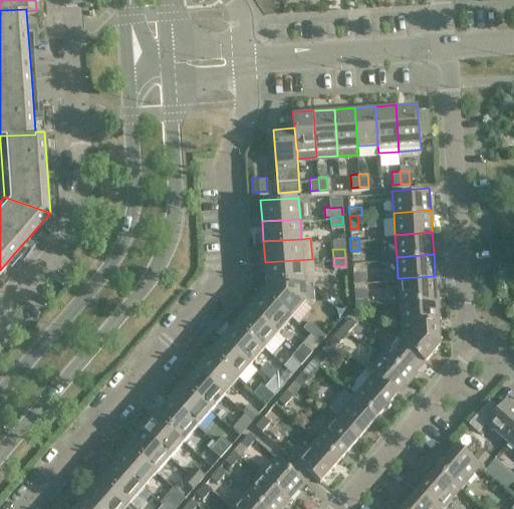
[(265,262),(266,283),(304,281),(313,280),(312,259),(265,262)]
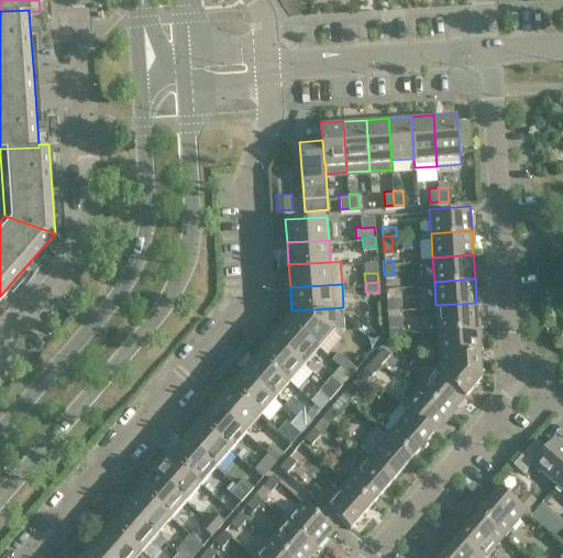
[(386,298),(386,307),(400,306),(399,297),(386,298)]
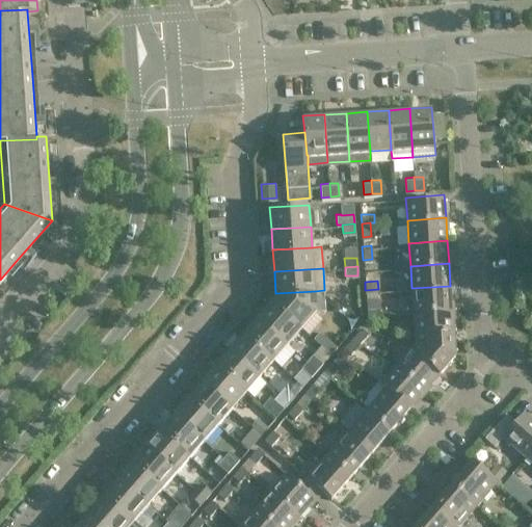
[(450,286),(411,288),(414,311),(452,309),(450,286)]
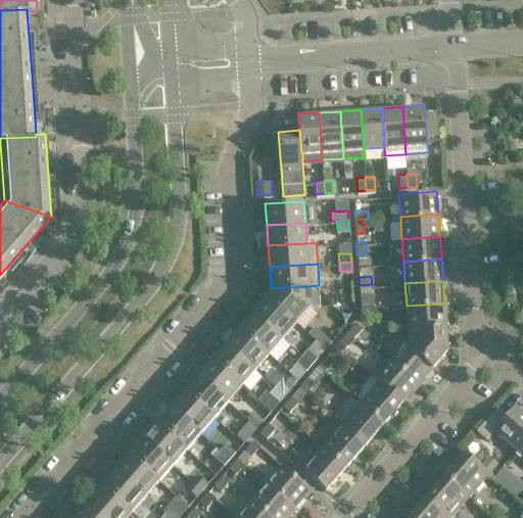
[(271,290),(267,295),(296,321),(311,303),(320,303),(318,285),(310,286),(271,288),(271,290)]
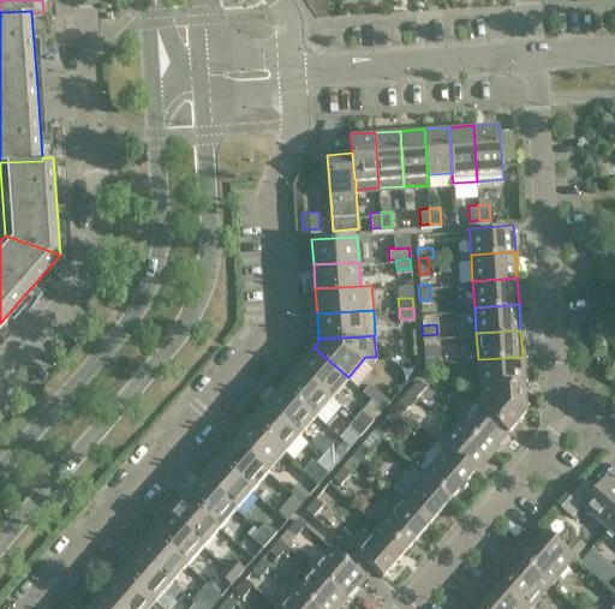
[(439,345),(423,345),(423,356),(434,356),(439,354),(439,345)]
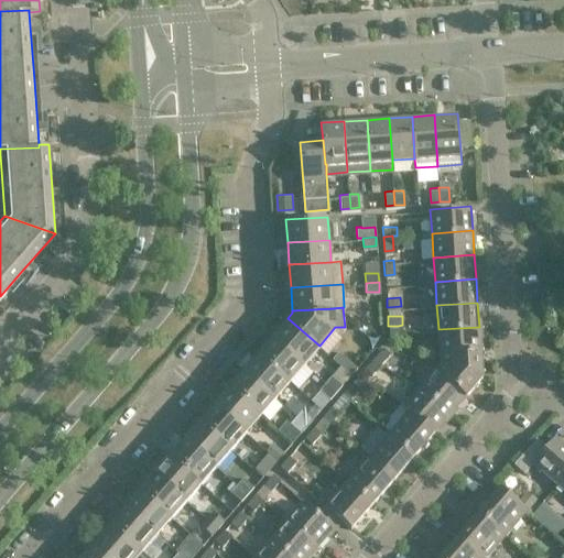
[(304,363),(320,346),(288,318),(272,336),(304,363)]
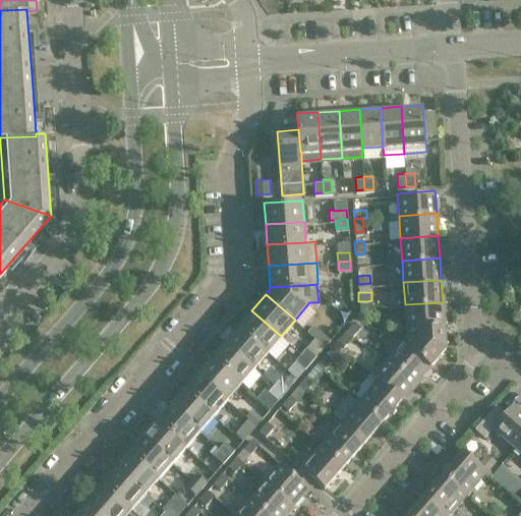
[(359,314),(368,313),(367,301),(358,301),(359,314)]
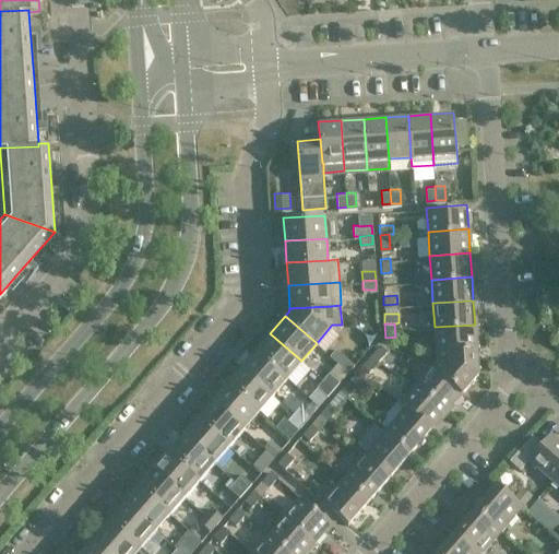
[(475,325),(435,327),(436,351),(476,349),(475,325)]
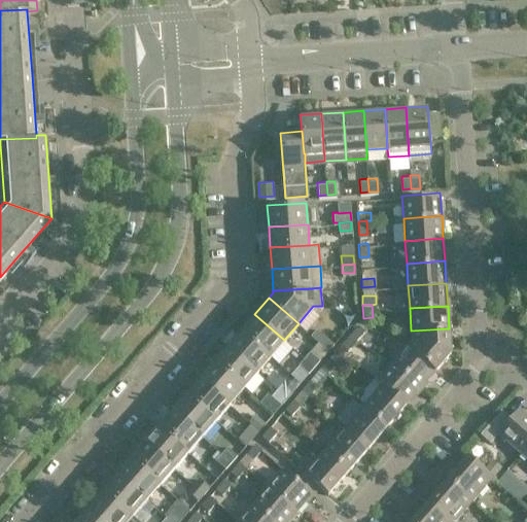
[(271,355),(284,340),(254,314),(241,329),(271,355)]
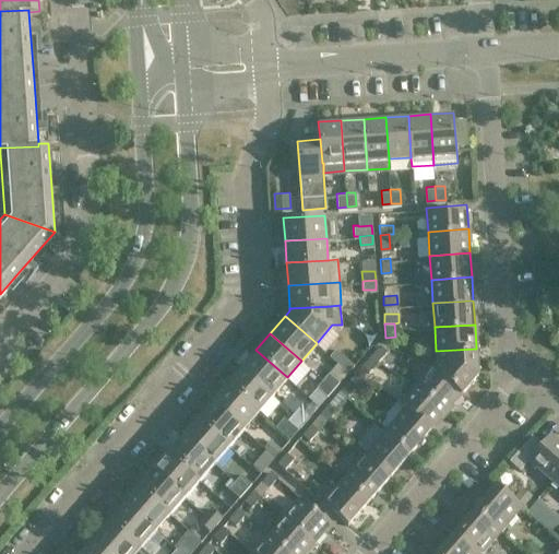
[(388,349),(379,342),(370,353),(378,360),(388,349)]
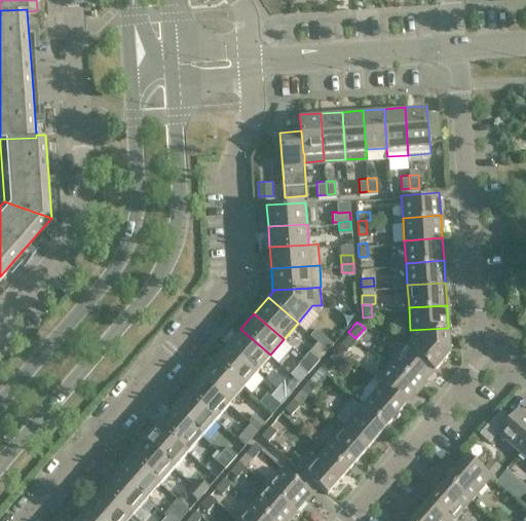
[(315,327),(309,333),(316,339),(327,347),(332,341),(323,333),(315,327)]
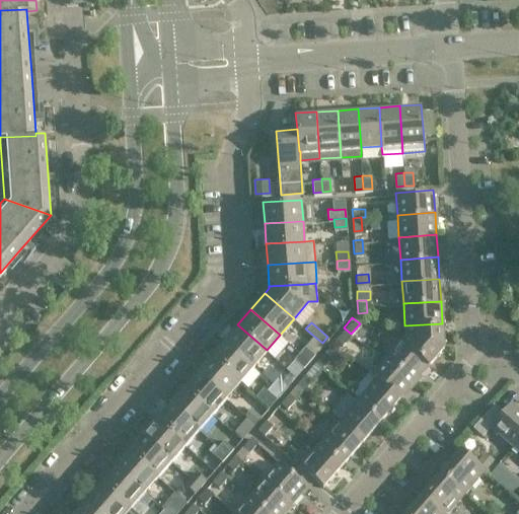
[(405,333),(444,345),(442,323),(404,325),(405,333)]
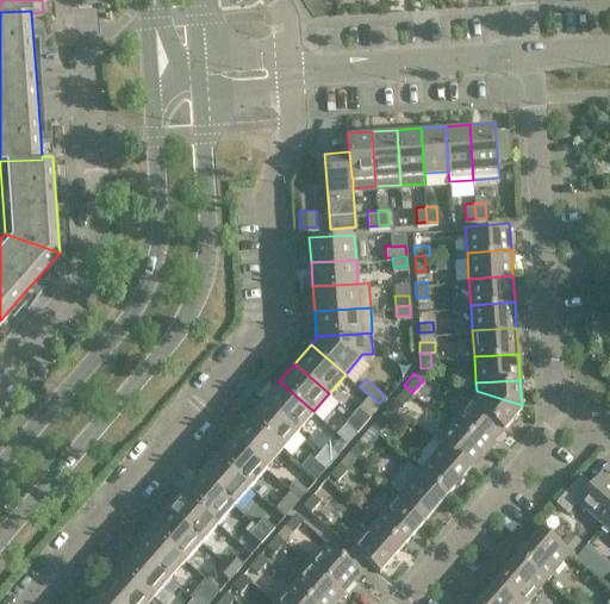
[(298,429),(313,411),(279,381),(263,399),(298,429)]
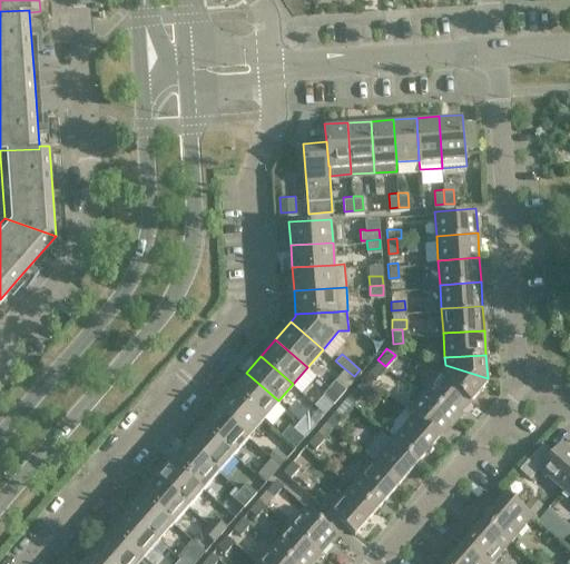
[(367,370),(375,377),(385,366),(377,359),(367,370)]
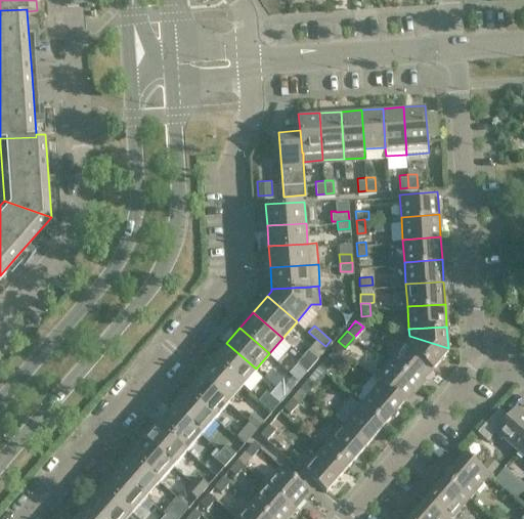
[(434,364),(448,348),(409,336),(405,340),(434,364)]
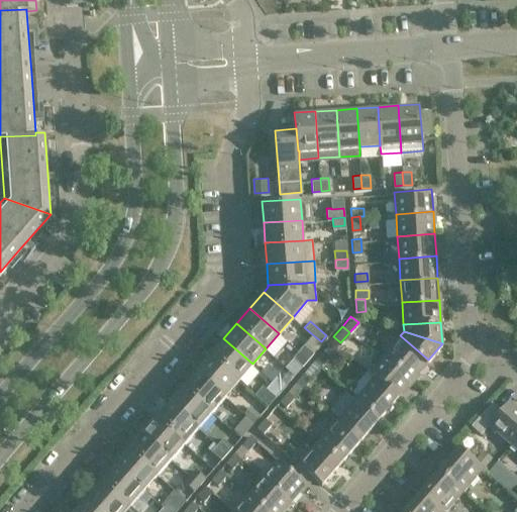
[(385,352),(413,377),(428,360),(400,335),(385,352)]
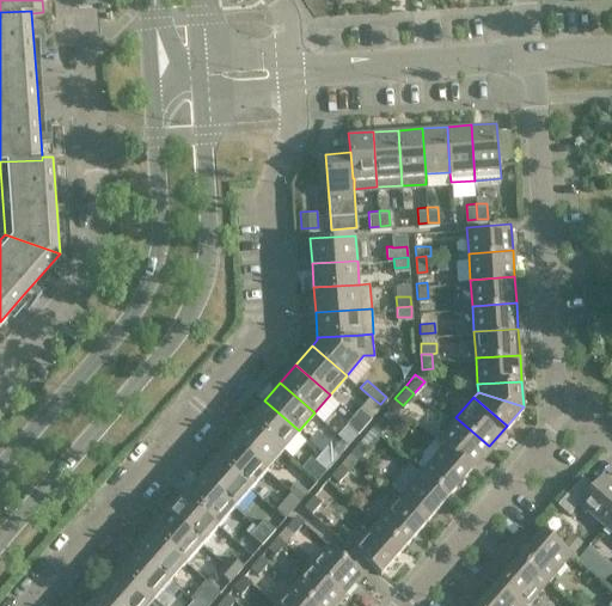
[(282,448),(299,430),(264,401),(248,418),(282,448)]
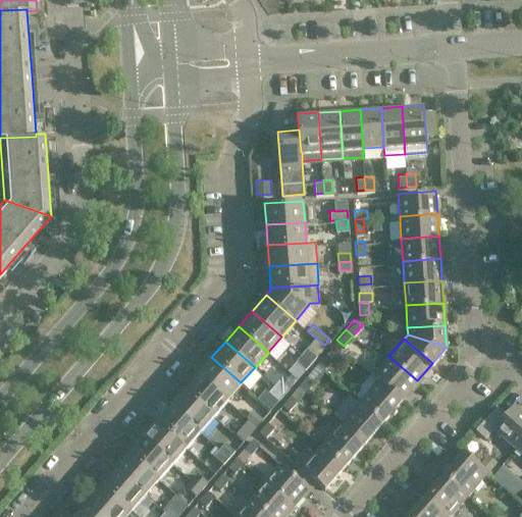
[(316,354),(306,346),(301,352),(310,361),(316,354)]
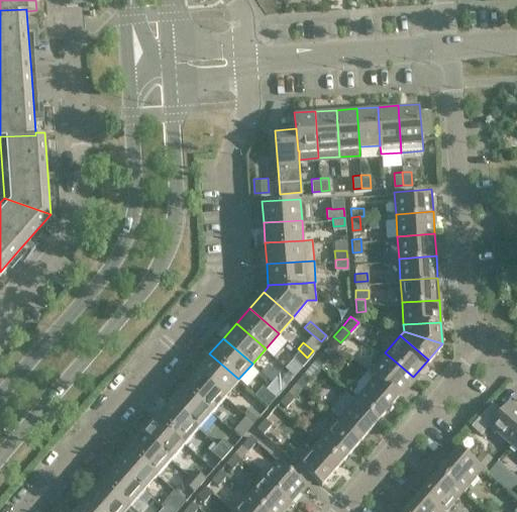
[(292,355),(302,364),(307,357),(298,348),(292,355)]
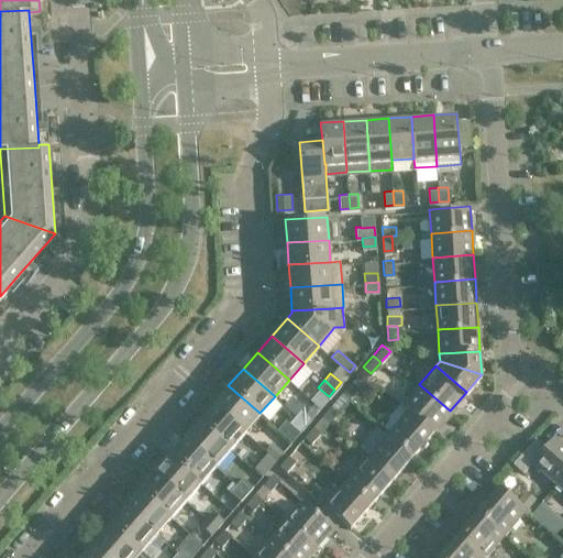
[(350,397),(360,386),(351,380),(342,391),(350,397)]
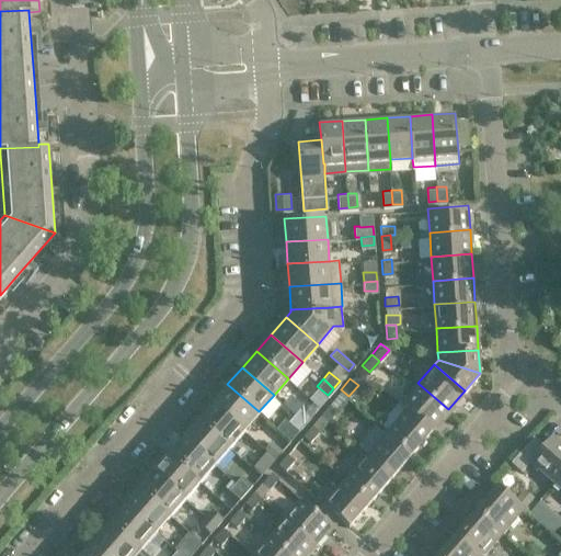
[(402,400),(408,405),(433,428),(448,409),(418,383),(402,400)]
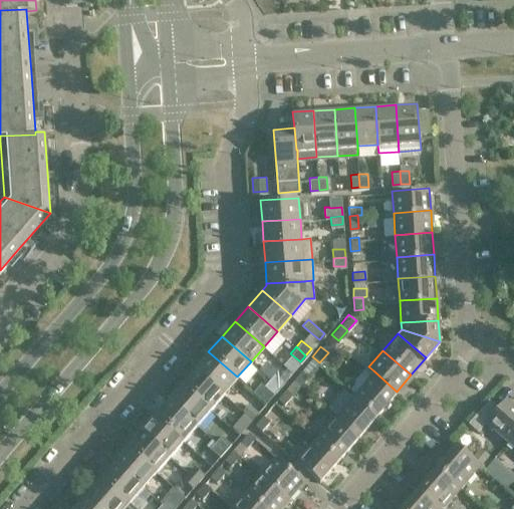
[(224,393),(237,376),(208,351),(195,367),(224,393)]
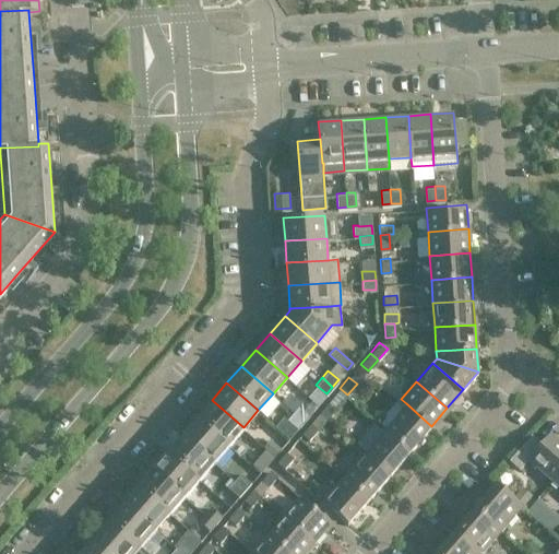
[(228,444),(244,427),(212,400),(198,416),(228,444)]
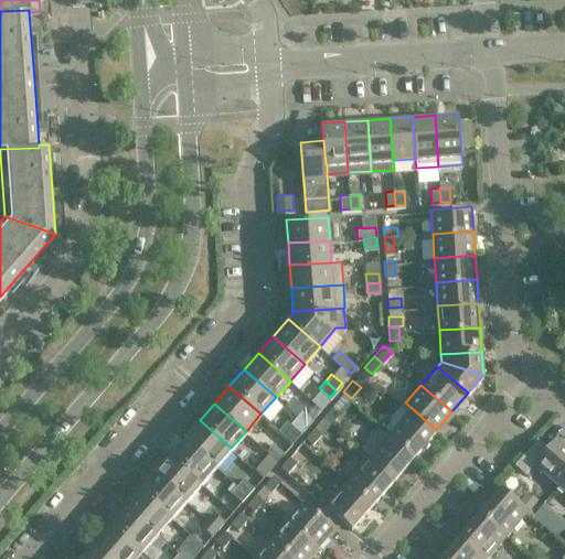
[(340,411),(331,405),(322,416),(330,422),(340,411)]
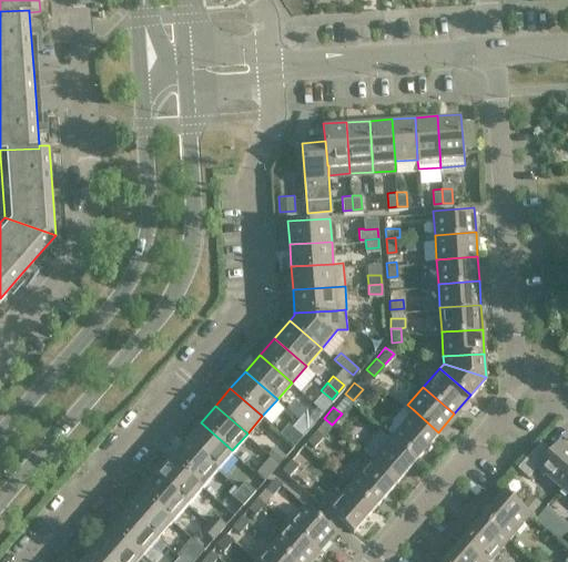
[(314,419),(304,409),(297,417),(308,426),(314,419)]
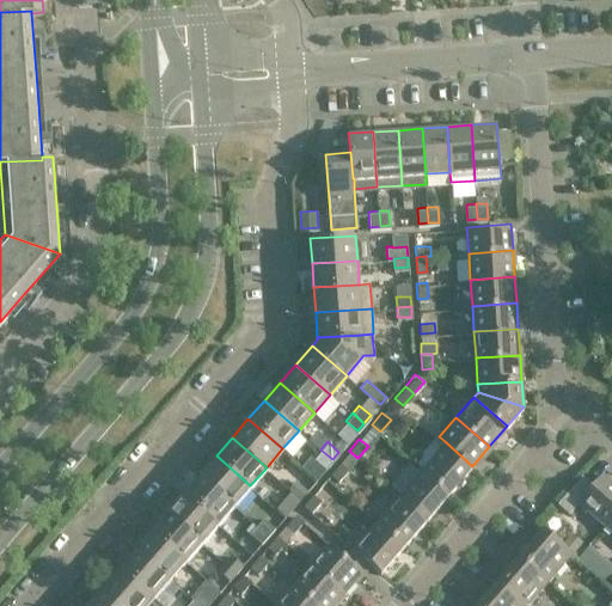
[(450,493),(472,466),(445,441),(421,467),(450,493)]
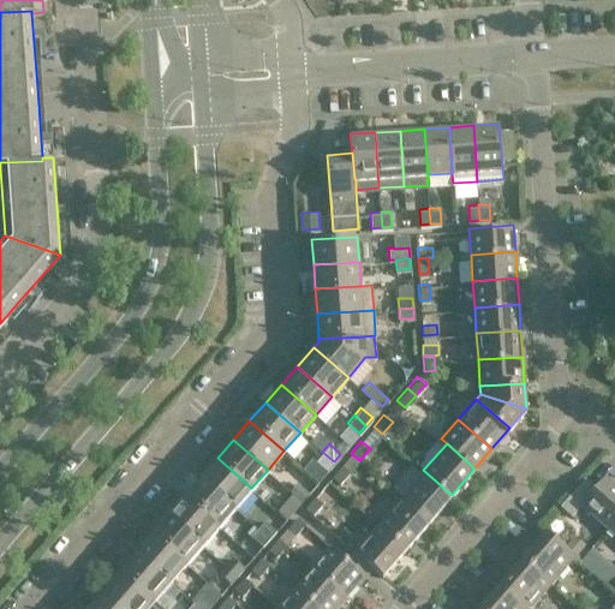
[(316,460),(327,470),(334,461),(322,452),(315,459),(316,460)]
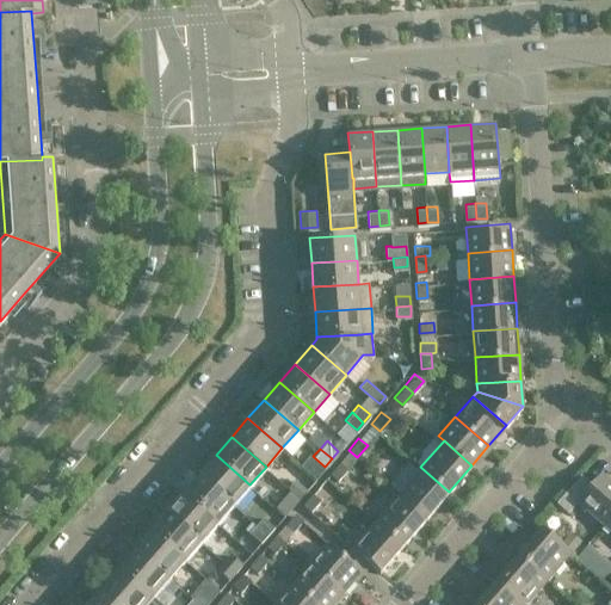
[(325,467),(314,457),(313,456),(310,454),(302,464),(316,477),(325,467)]
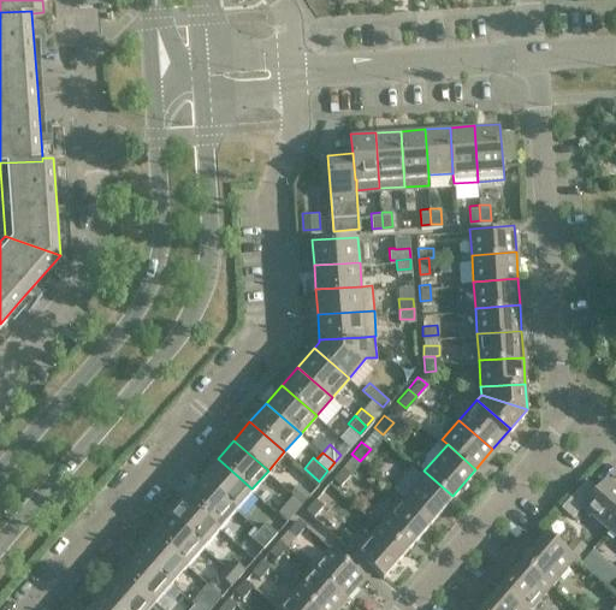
[(236,508),(252,489),(218,459),(201,478),(236,508)]
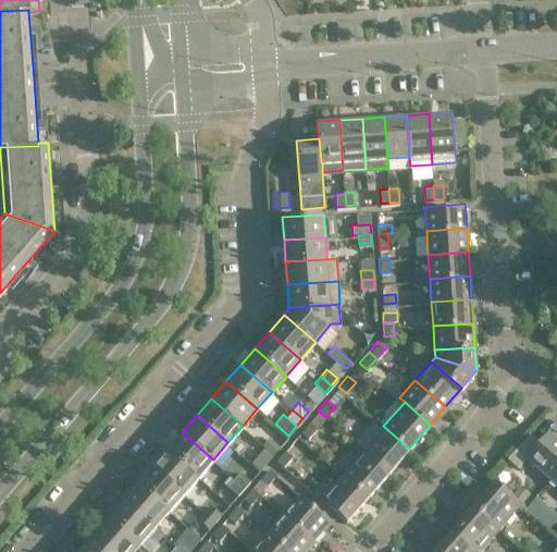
[(317,427),(309,419),(299,430),(308,438),(317,427)]
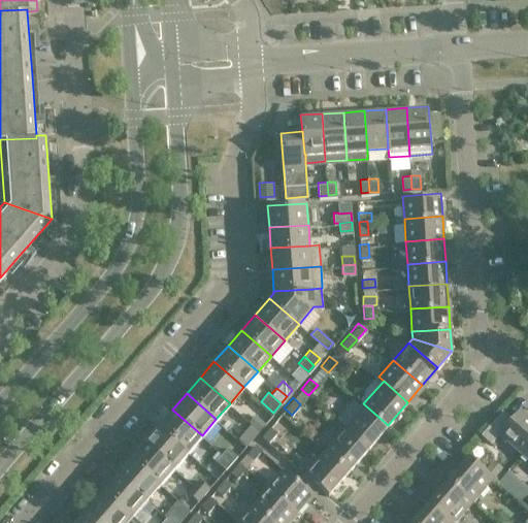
[(363,403),(343,426),(368,448),(388,425),(363,403)]
